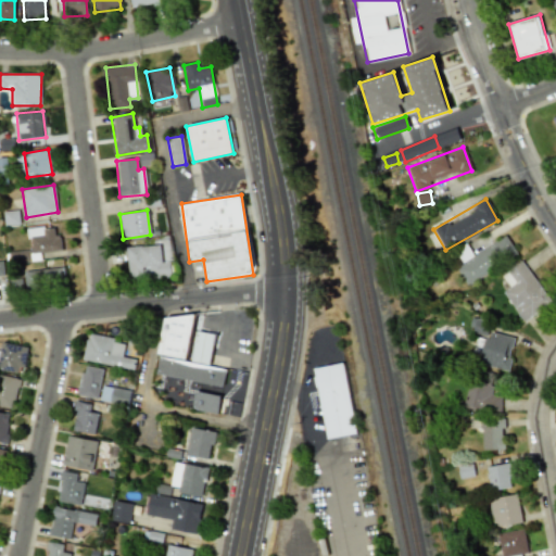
[(29,250),(9,252),(10,264),(41,261),(40,253),(62,251),(60,236),(54,236),(53,226),(27,229),(29,250)]
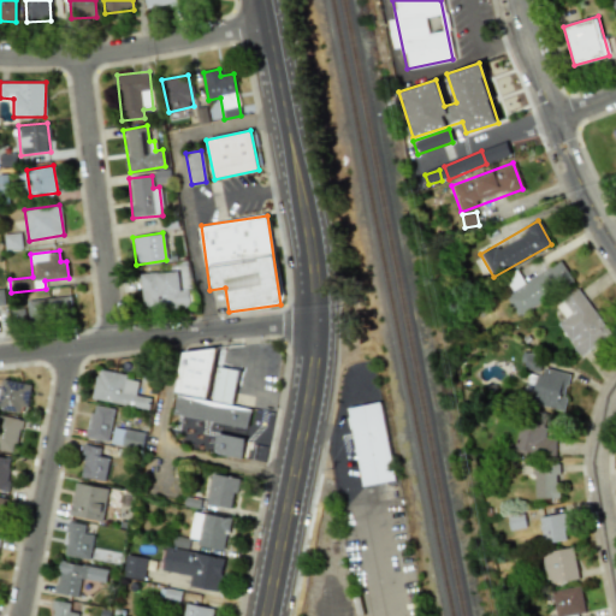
[(561,260),(574,282),(519,317),(505,295),(561,260)]
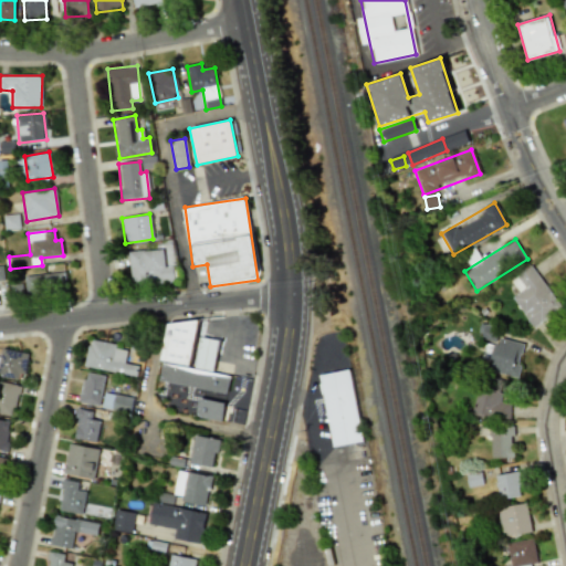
[(127,252),(130,285),(174,282),(173,265),(166,265),(164,249),(127,252)]
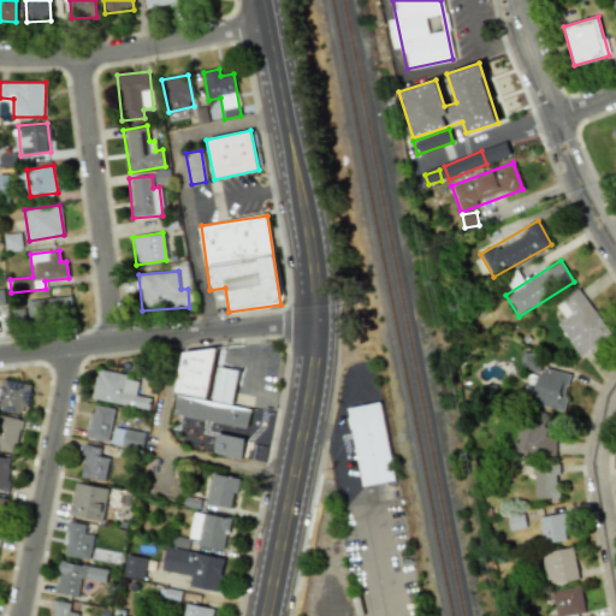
[(578,288),(562,300),(572,313),(557,324),(580,356),(611,333),(578,288)]
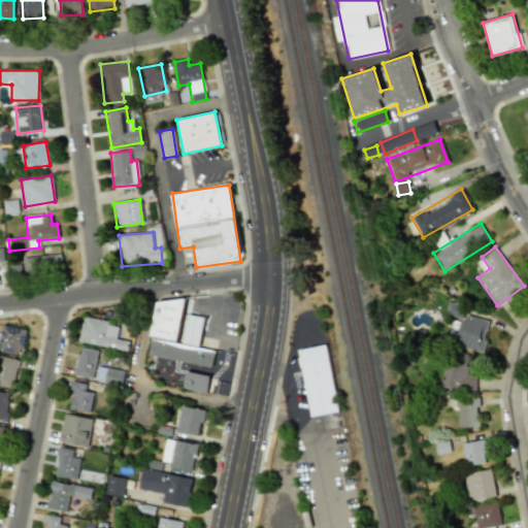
[(25,256),(25,275),(62,273),(61,256),(25,256)]
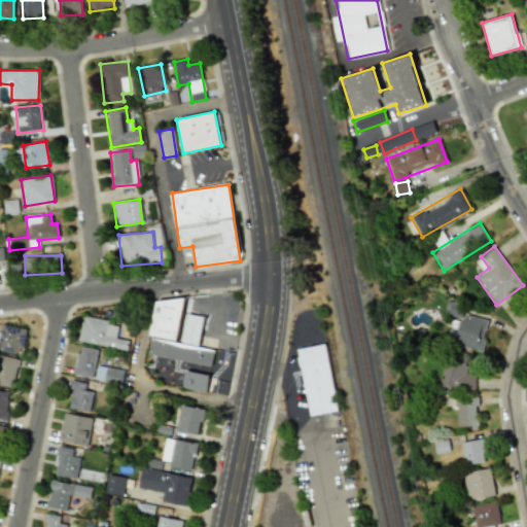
[(154,297),(150,338),(178,341),(183,301),(154,297)]
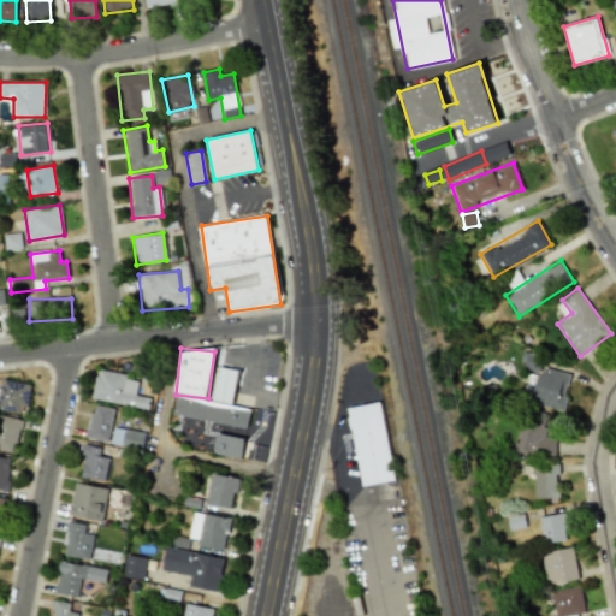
[(232,404),(238,371),(214,366),(207,400),(232,404)]
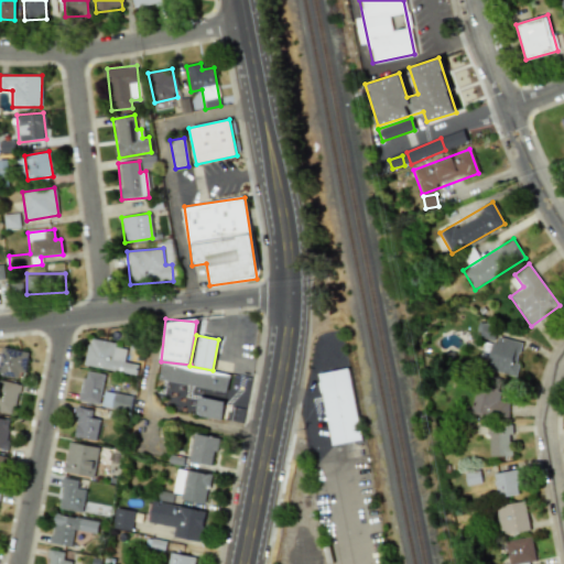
[(522,343),(514,376),(486,368),(494,336),(522,343)]
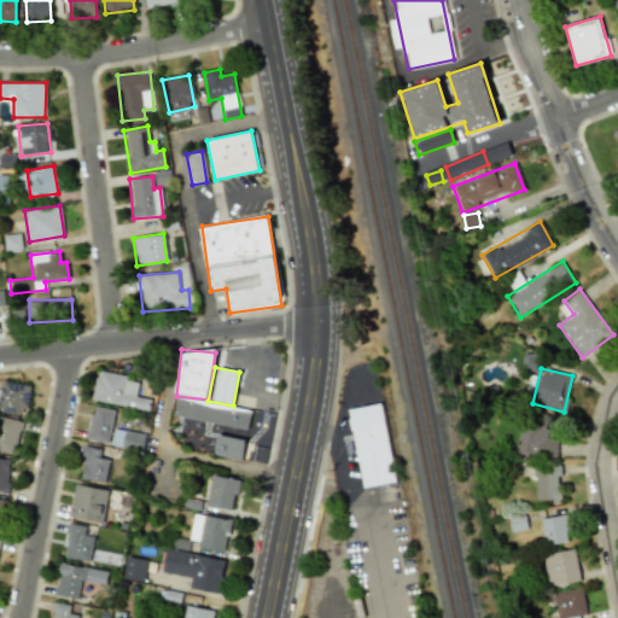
[(92,400),(149,412),(151,400),(135,396),(139,380),(98,372),(92,400)]
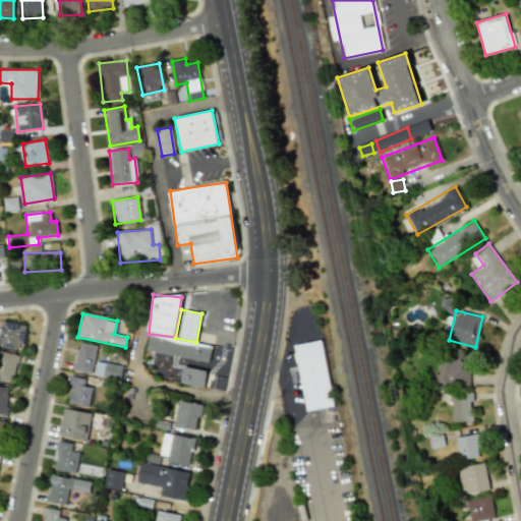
[(0,326),(0,345),(21,348),(24,325),(1,321),(0,326)]
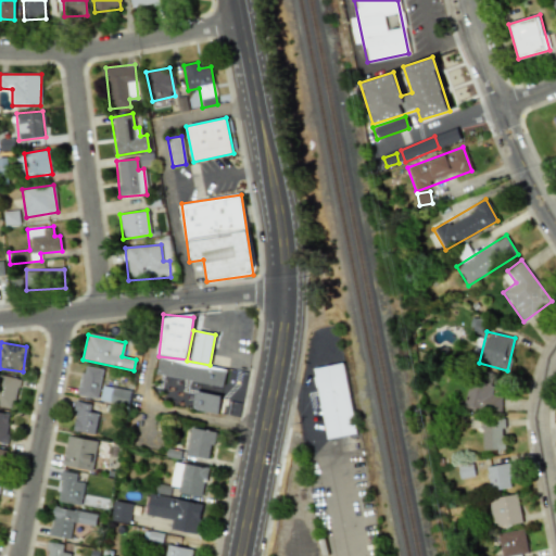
[(226,370),(177,361),(174,377),(223,387),(226,370)]
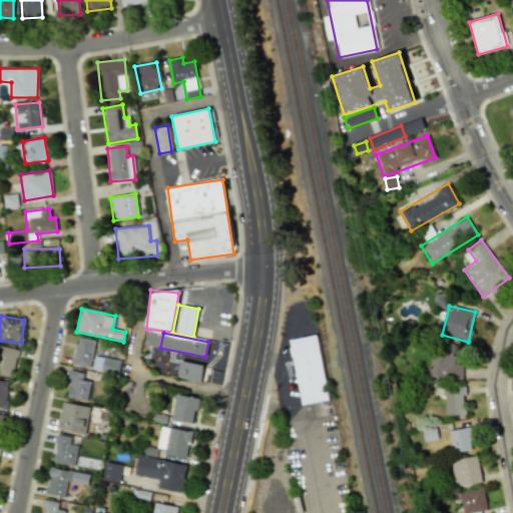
[(290,340),(315,335),(327,399),(302,404),(290,340)]
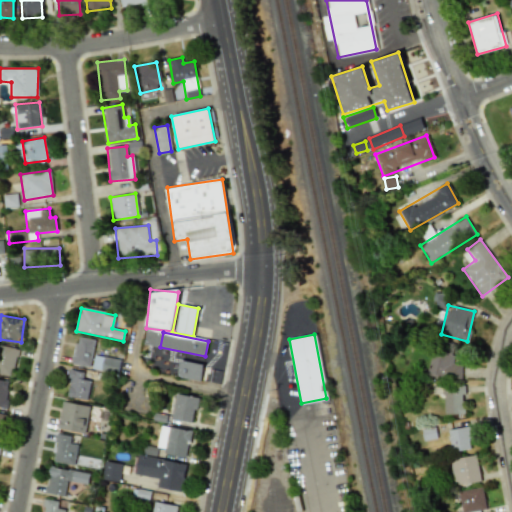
[(96,340),(76,336),(71,363),(90,367),(96,340)]
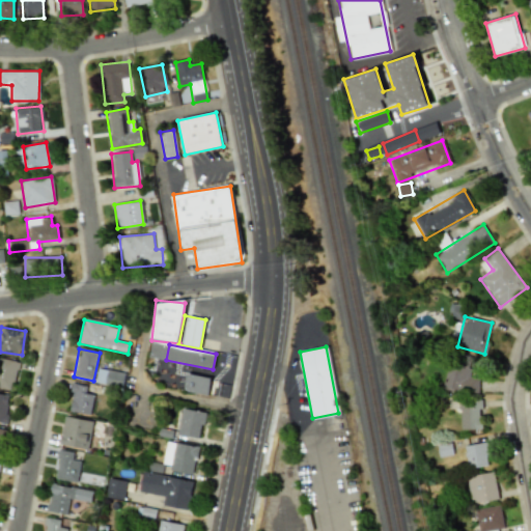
[(471,358),(452,354),(446,385),(476,390),(478,378),(470,375),(472,369),(469,368),(471,358)]
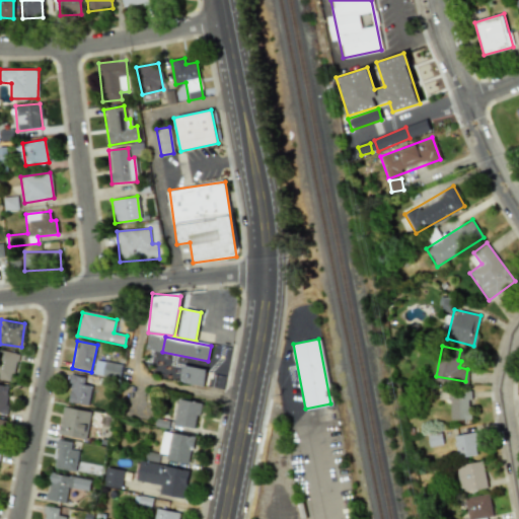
[(17,354),(0,350),(0,378),(13,381),(17,354)]
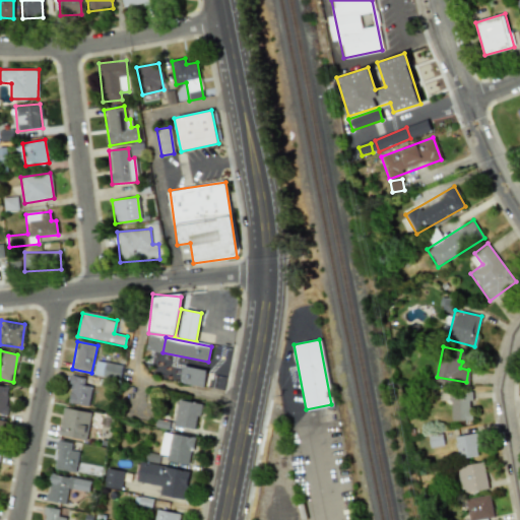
[(122,366),(95,362),(93,375),(120,379),(122,366)]
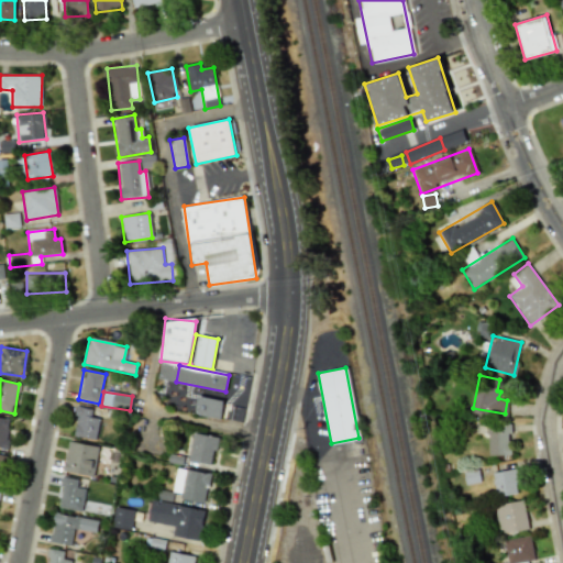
[(223,401),(197,396),(194,414),(220,419),(223,401)]
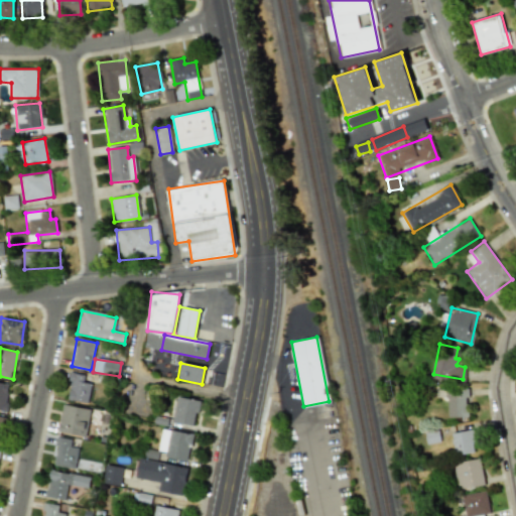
[(91,383),(83,383),(84,374),(71,373),(67,400),(89,402),(91,383)]
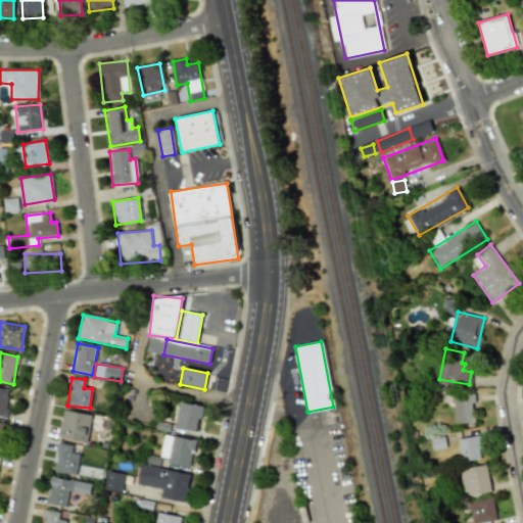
[(0,416),(7,417),(8,388),(0,387),(0,416)]
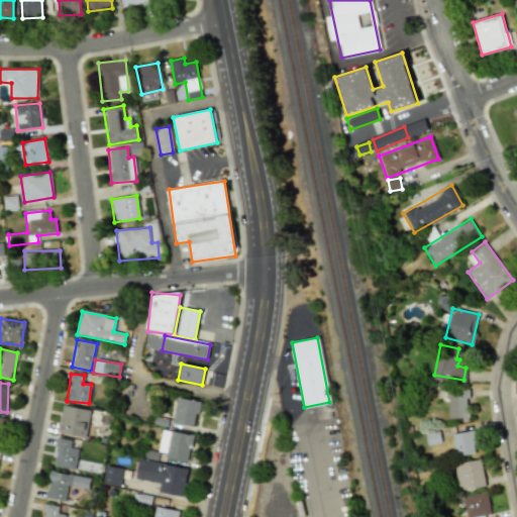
[(469,389),(460,389),(460,396),(446,396),(447,419),(470,418),(469,405),(466,405),(466,398),(470,398),(469,389)]
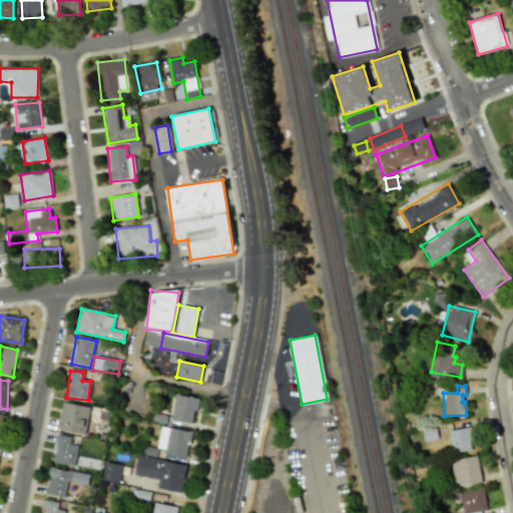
[(170,419),(192,424),(197,398),(175,394),(170,419)]
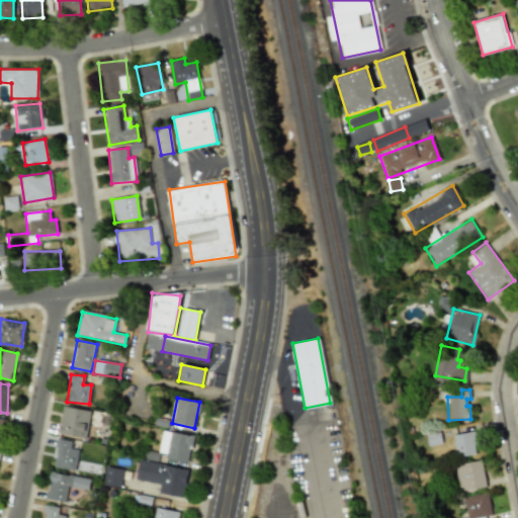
[(85,438),(91,412),(64,406),(58,432),(85,438)]
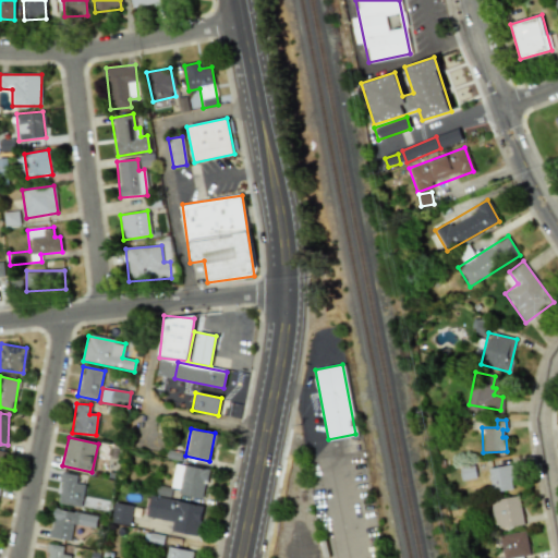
[(203,497),(208,470),(174,462),(169,490),(203,497)]
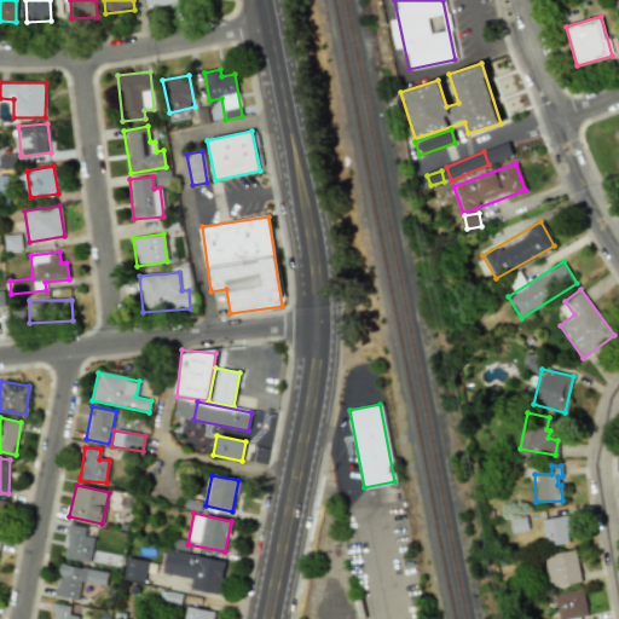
[(570,531),(566,532),(568,542),(545,547),(541,520),(567,515),(570,531)]
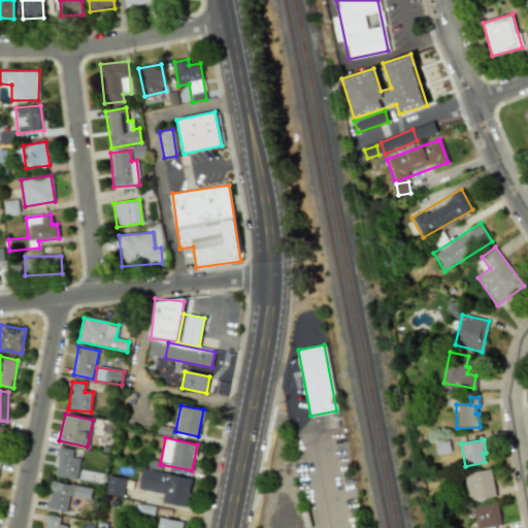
[(73,450),(59,448),(54,475),(76,480),(80,459),(72,457),(73,450)]
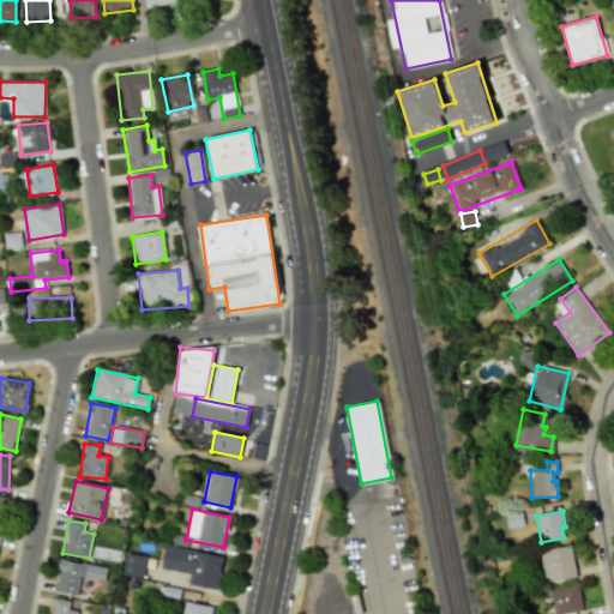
[(222,555),(164,545),(160,569),(188,573),(187,584),(216,589),(222,555)]
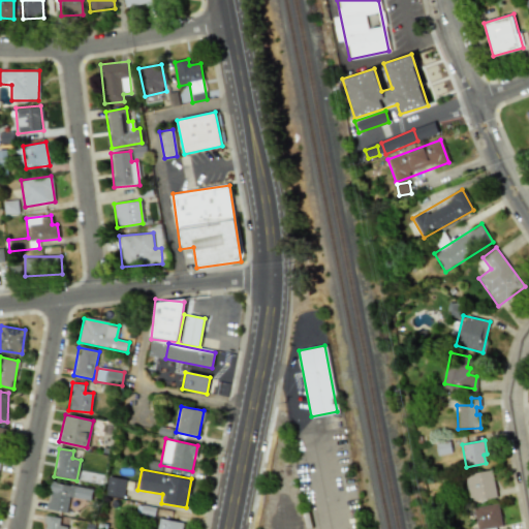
[(491,469),(496,496),(468,501),(464,474),(491,469)]
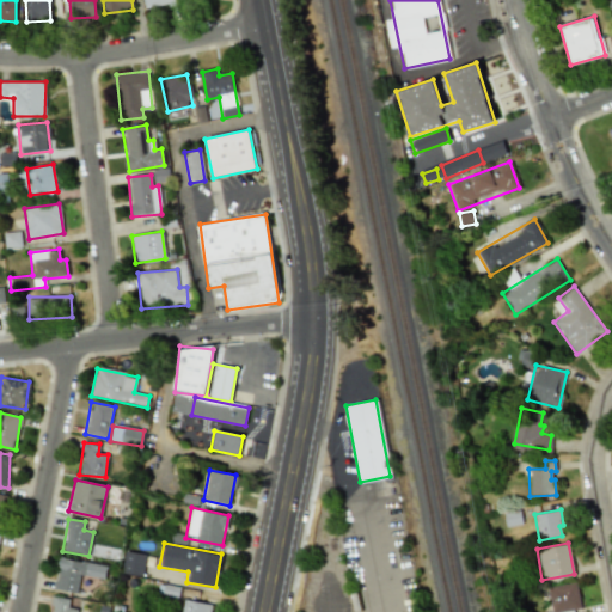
[(142,576),(146,555),(124,551),(121,573),(142,576)]
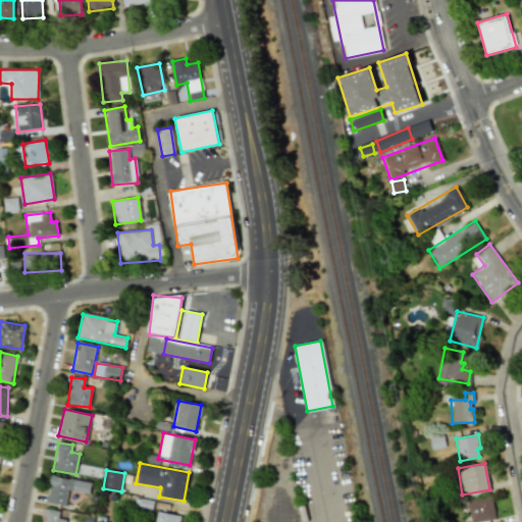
[(89,494),(91,483),(51,474),(45,502),(65,506),(69,489),(89,494)]
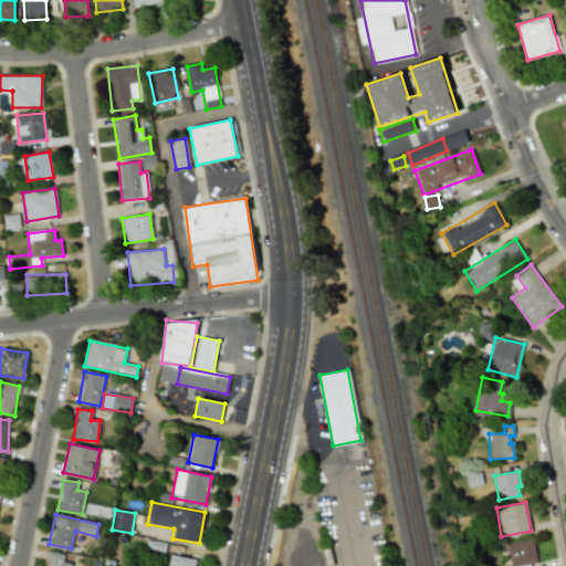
[(533,538),(537,562),(515,565),(510,565),(505,543),(533,538)]
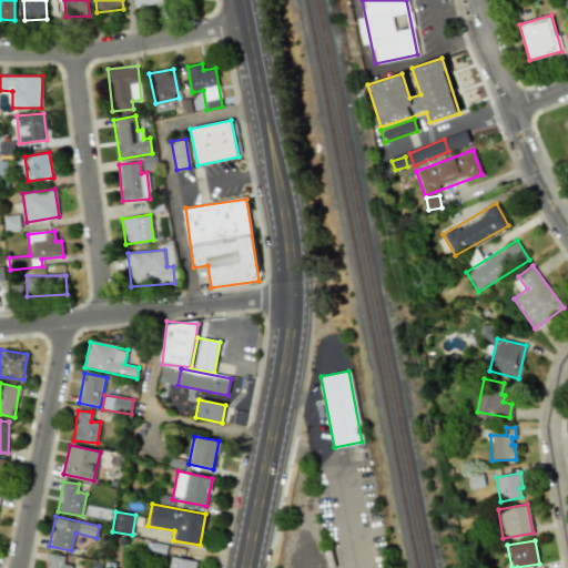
[(164,555),(165,546),(149,543),(146,554),(156,555),(156,554),(164,555)]
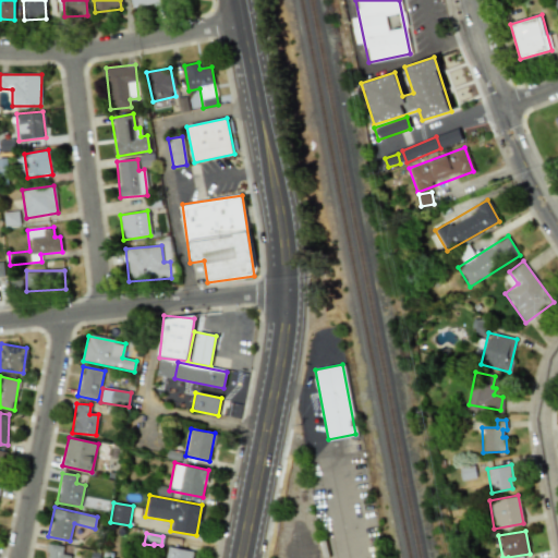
[(62,554),(63,547),(49,544),(46,557),(70,557),(71,556),(62,554)]
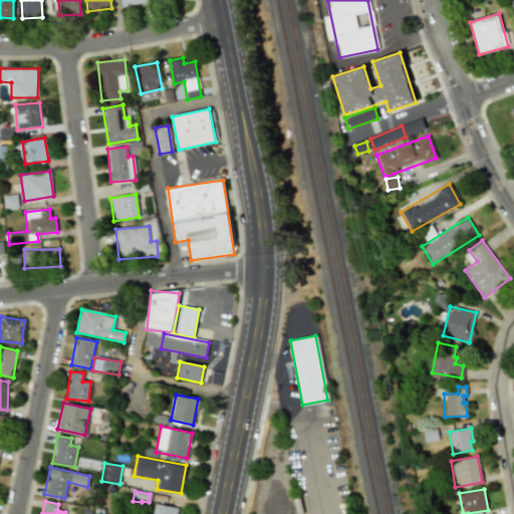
[(150,513),(175,513),(177,507),(152,503),(150,513)]
